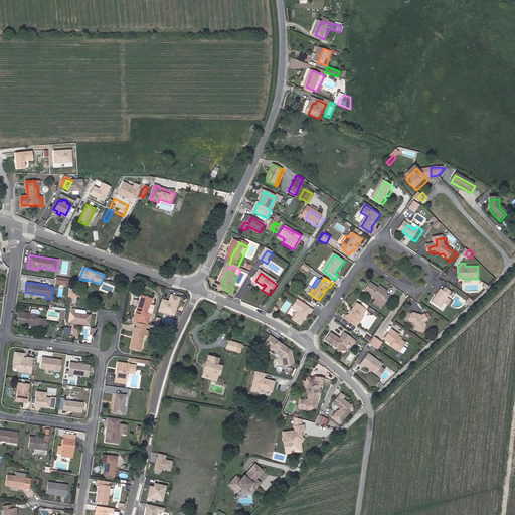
[(387,306),(392,297),(389,295),(389,294),(382,289),(381,289),(380,291),(378,289),(378,287),(373,284),(368,293),(387,306)]
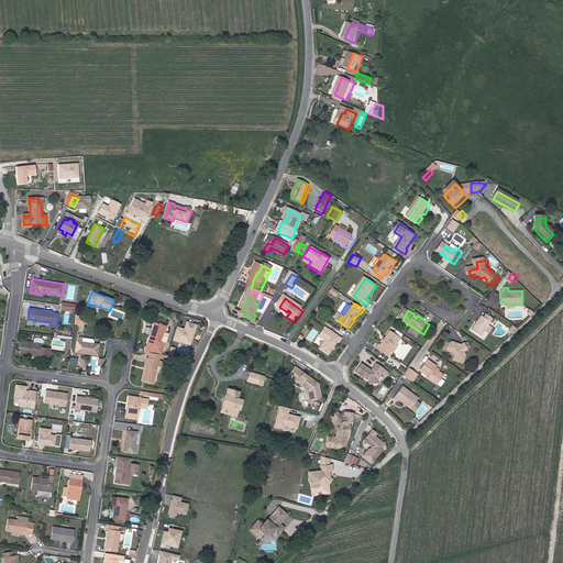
[(493,324),(487,320),(484,318),(474,332),(483,339),(486,333),(490,328),(493,324)]
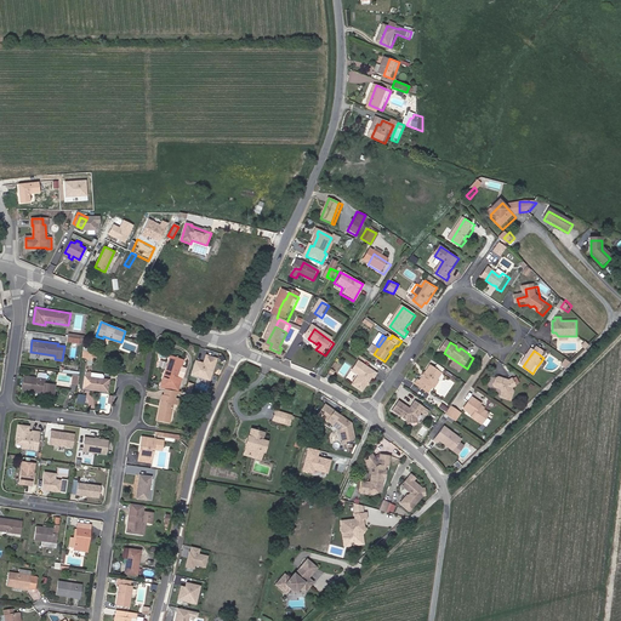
[(211,381),(218,358),(206,354),(204,362),(195,359),(191,375),(211,381)]
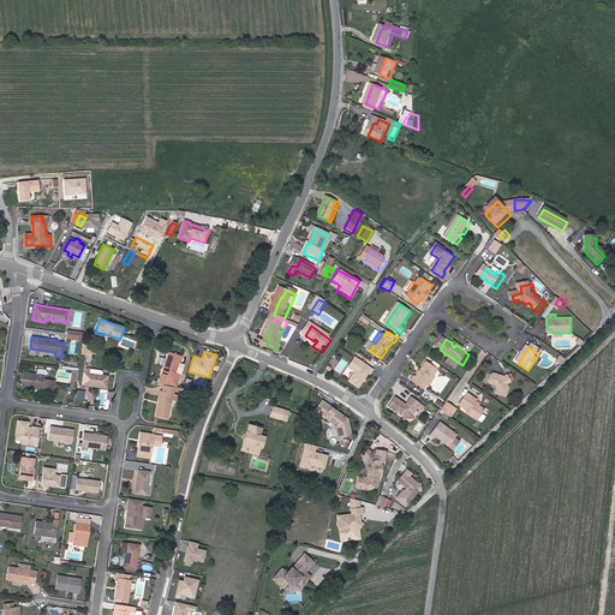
[(169,352),(161,372),(175,377),(177,372),(180,374),(181,374),(184,364),(180,363),(183,356),(169,352)]
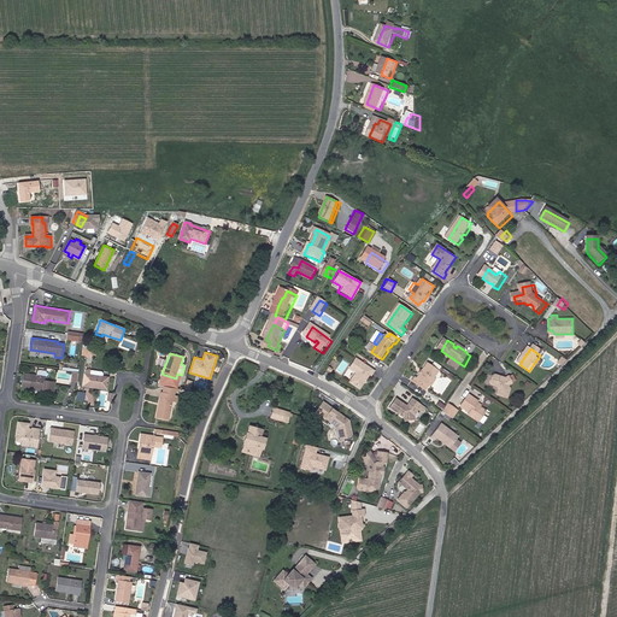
[(352,369),(359,374),(354,380),(356,385),(362,389),(365,385),(369,380),(372,375),(374,376),(377,371),(358,359),(352,369)]
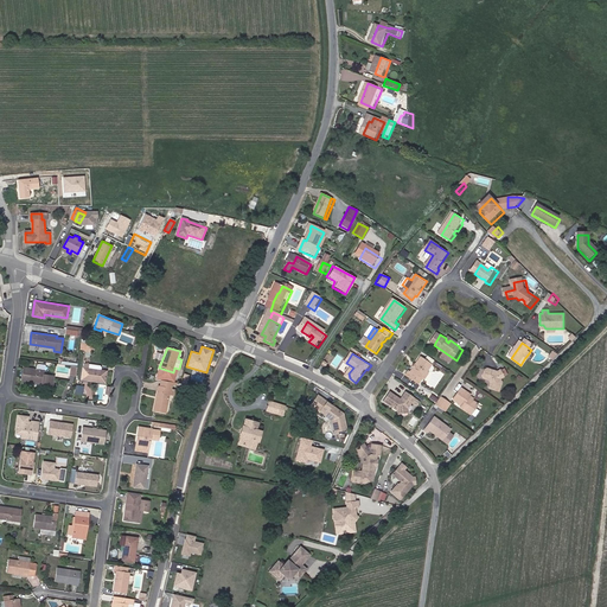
[(414,374),(413,372),(409,377),(422,385),(426,381),(426,378),(429,374),(432,372),(435,366),(425,359),(414,374)]
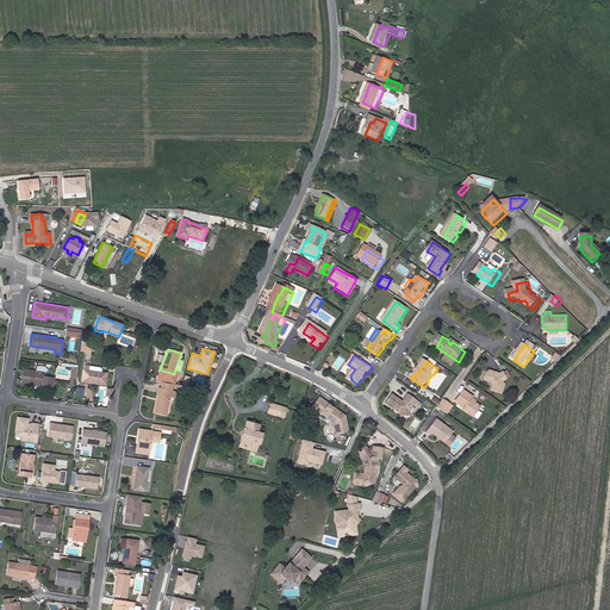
[(89,365),(86,365),(85,369),(83,369),(82,380),(106,384),(107,373),(89,369),(89,365)]
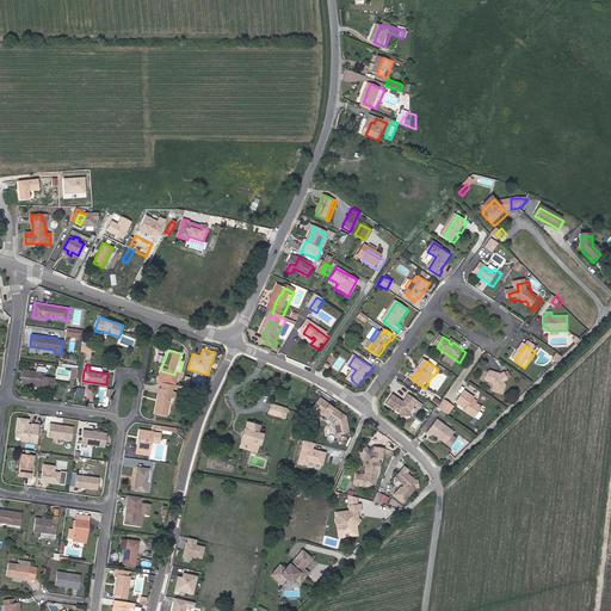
[(325,368),(320,372),(328,377),(332,372),(325,368)]
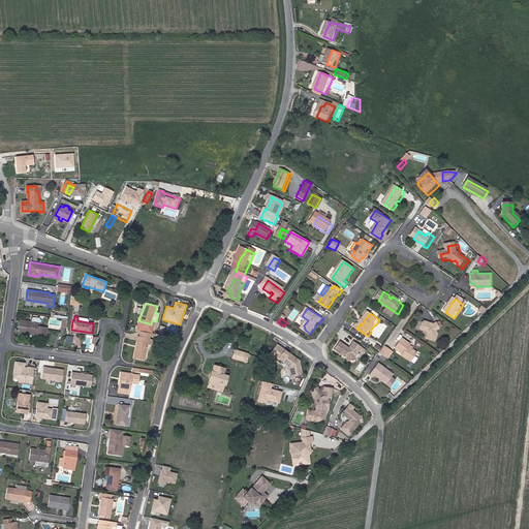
[(32,321),(21,320),(19,331),(37,334),(36,336),(45,337),(47,328),(38,327),(38,322),(32,321)]
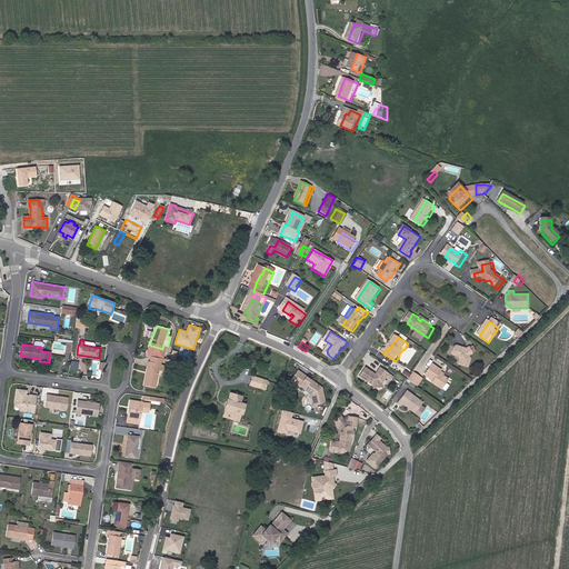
[(475,356),(471,349),(468,351),(459,348),(457,349),(455,355),(457,358),(461,360),(462,359),(463,361),(462,362),(460,367),(470,369),(472,361),(471,358),(475,356)]
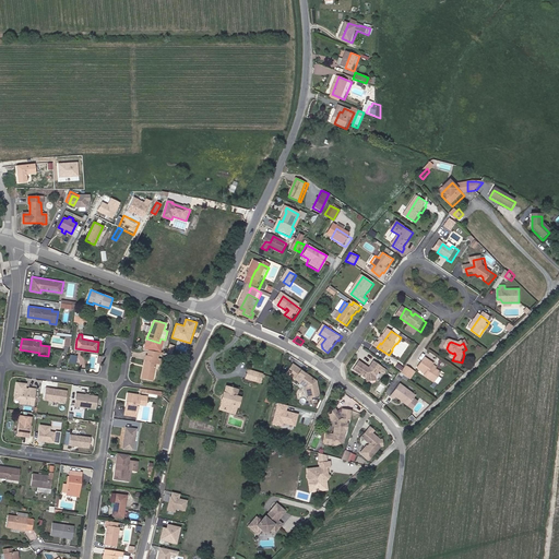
[(156,358),(146,356),(145,356),(141,377),(152,379),(156,358)]
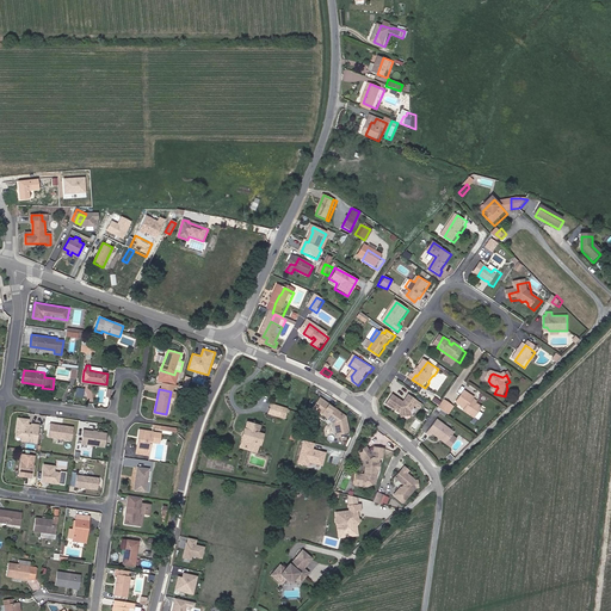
[(476,401),(477,400),(468,394),(461,406),(469,412),(468,414),(479,420),(485,409),(480,407),(475,403),(476,401)]
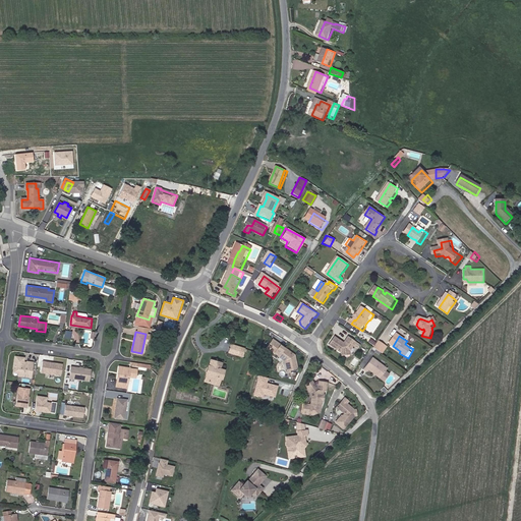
[(352,338),(347,344),(338,337),(332,346),(345,354),(353,353),(357,347),(361,350),(364,346),(352,338)]
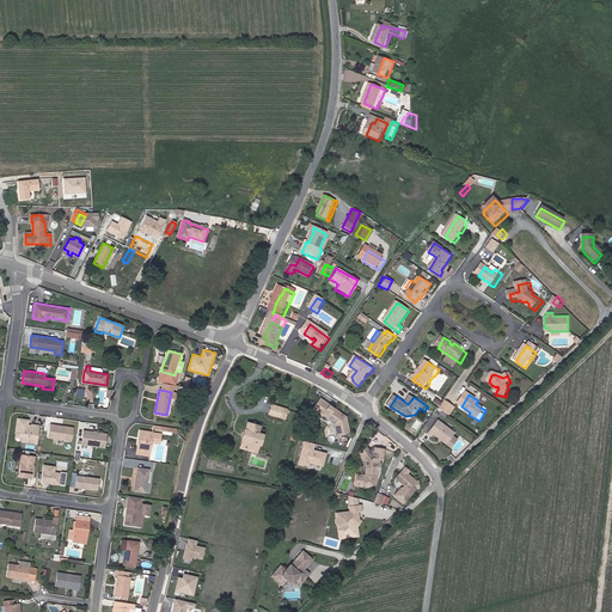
[(319,399),(313,409),(323,415),(329,405),(319,399)]
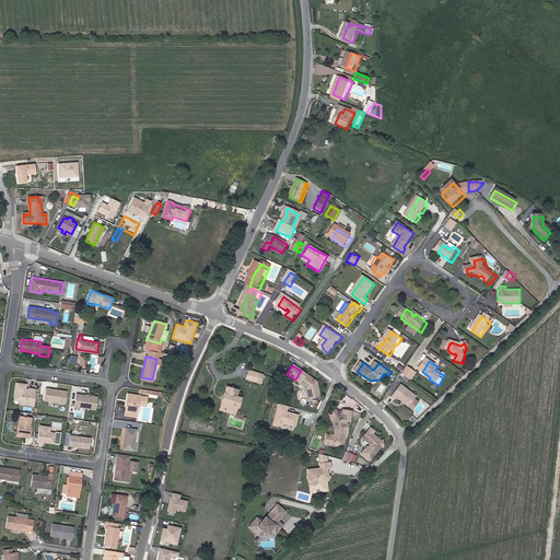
[(405,375),(410,380),(415,373),(409,369),(405,375)]
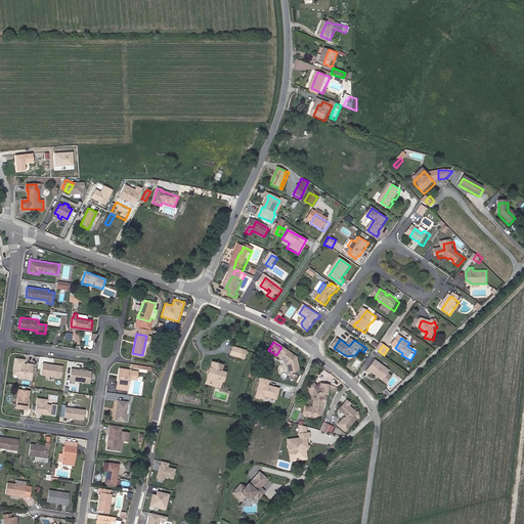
[(232,346),(230,354),(244,358),(246,350),(232,346)]
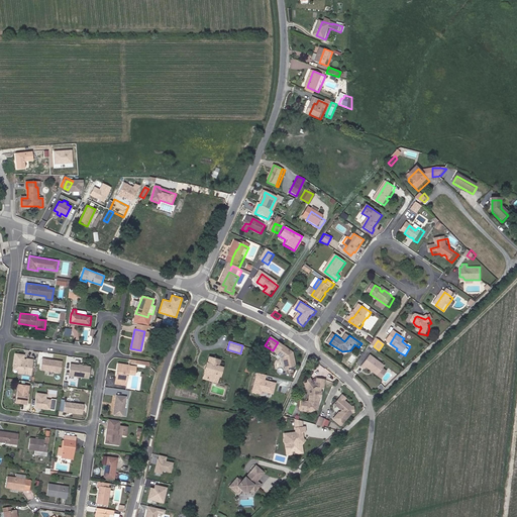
[(277,353),(282,345),(278,342),(273,350),(277,353)]
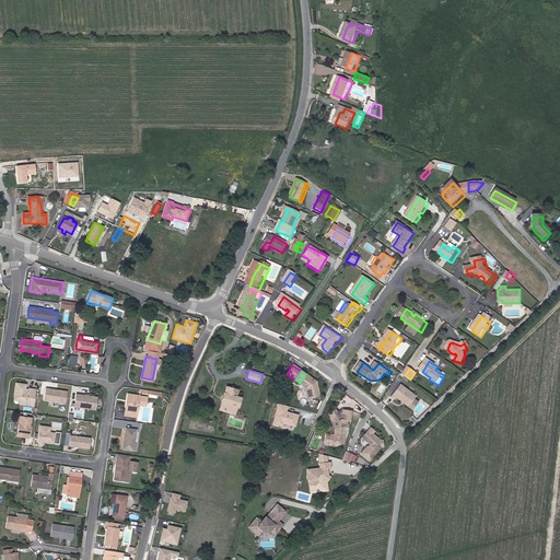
[(319,396),(316,382),(305,374),(300,383),(307,387),(310,398),(319,396)]
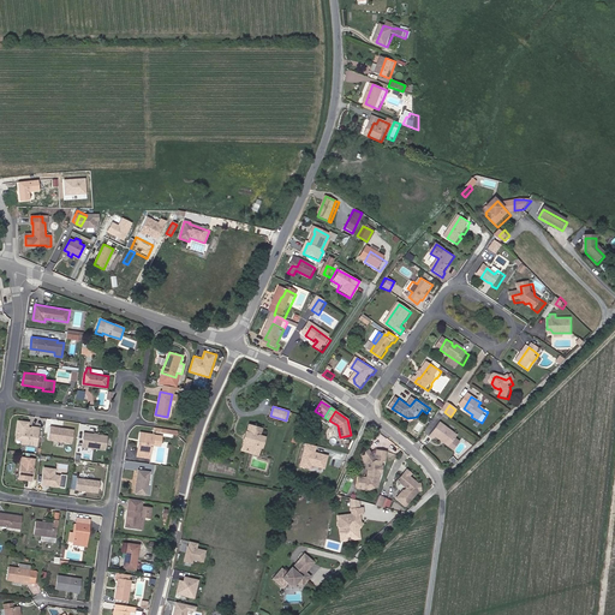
[(39,446),(41,427),(30,427),(30,421),(17,419),(15,445),(39,446)]
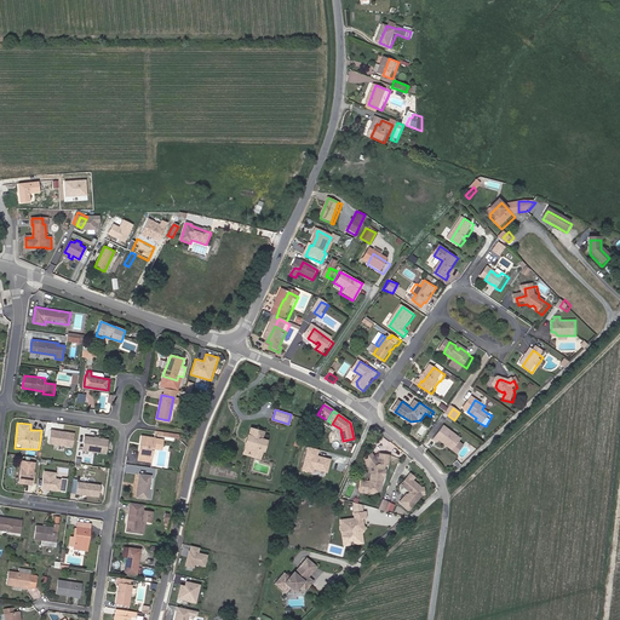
[(438,445),(441,442),(446,446),(447,443),(455,451),(460,443),(463,441),(446,428),(435,442),(438,445)]
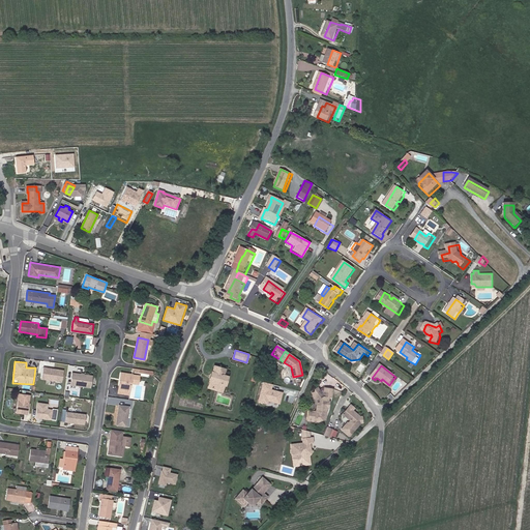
[(219,390),(222,384),(224,384),(226,376),(223,375),(225,369),(214,366),(213,371),(215,372),(212,383),(210,382),(209,387),(219,390)]
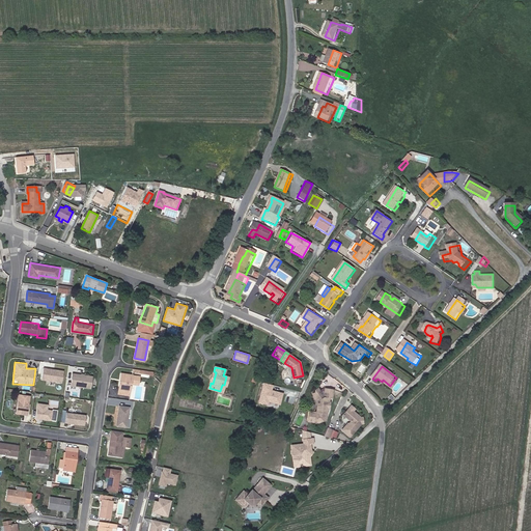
[(43,381),(63,383),(64,370),(44,368),(43,381)]
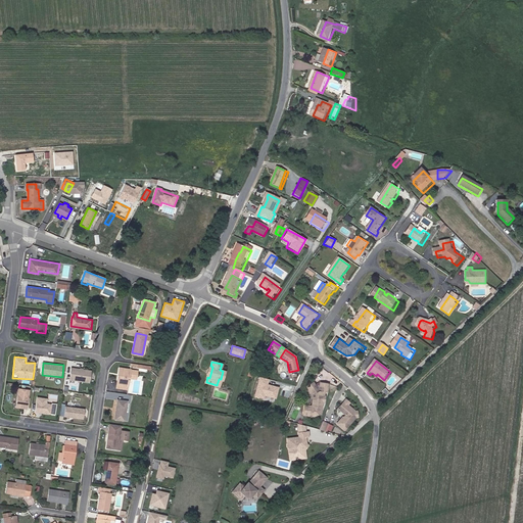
[(91,383),(92,369),(70,368),(69,381),(78,382),(91,383)]
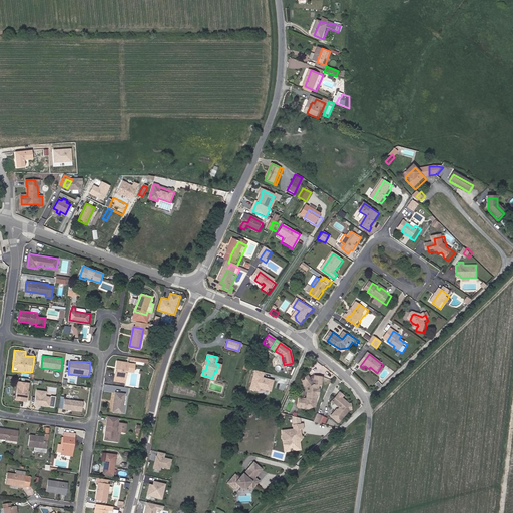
[(127,363),(118,361),(117,368),(115,368),(114,380),(125,382),(127,363)]
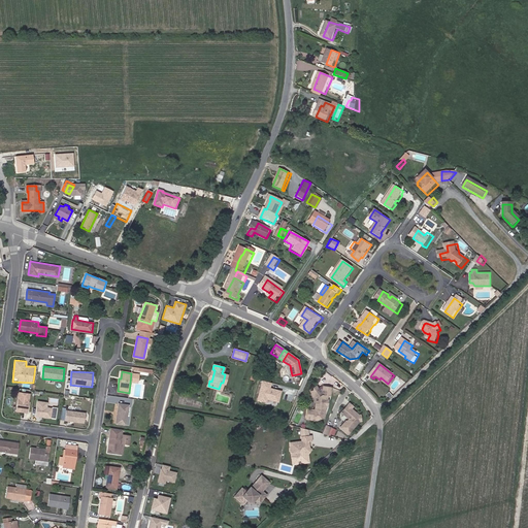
[(391,388),(396,381),(392,377),(388,384),(387,385),(391,388)]
